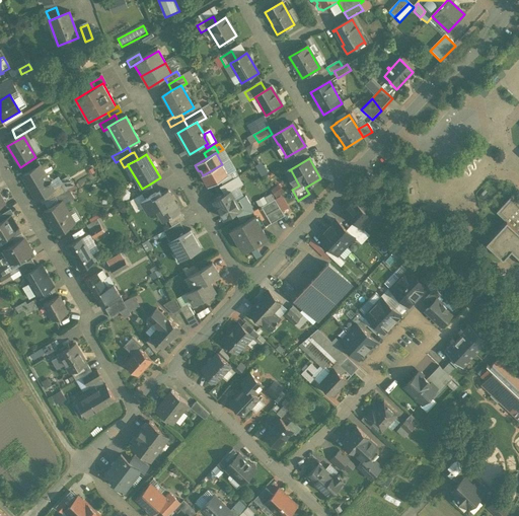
[(222,164),(203,175),(206,179),(205,182),(208,188),(219,181),(228,176),(228,175),(222,164)]
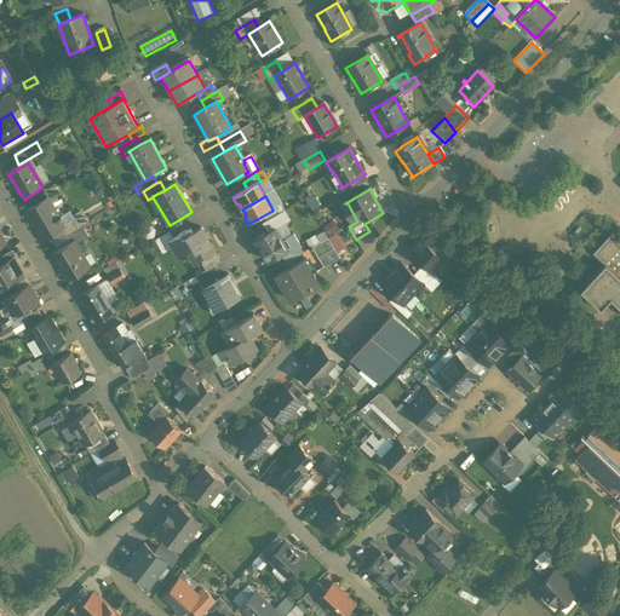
[(49,200),(27,213),(44,241),(50,237),(64,228),(59,219),(49,200)]
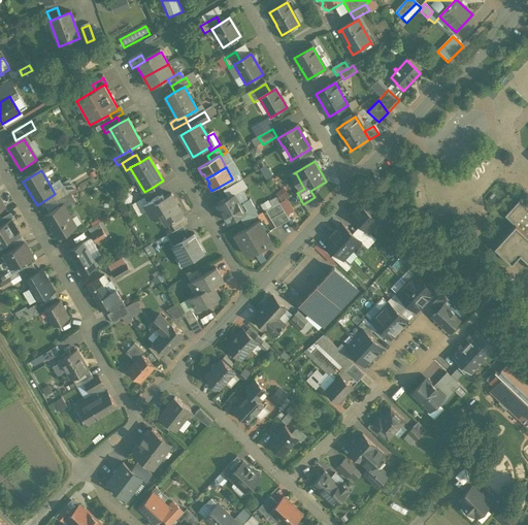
[(242,181),(239,174),(234,177),(237,183),(241,181),(242,181)]
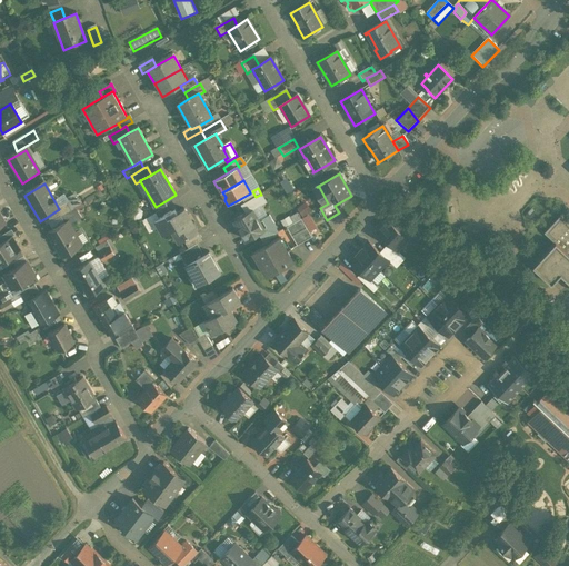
[(250,194),(240,199),(243,205),(256,198),(256,197),(252,191),(250,192),(250,194)]
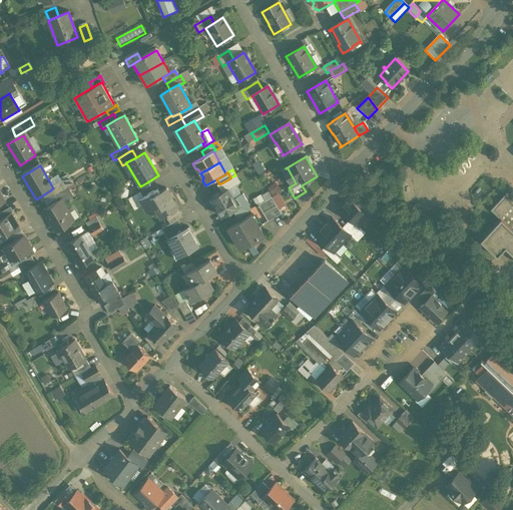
[(239,184),(234,175),(230,177),(230,178),(235,186),(239,184)]
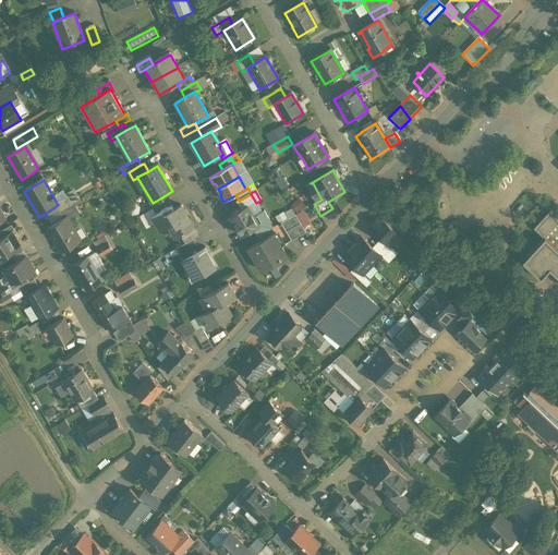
[(61,192),(53,197),(58,205),(65,200),(61,192)]
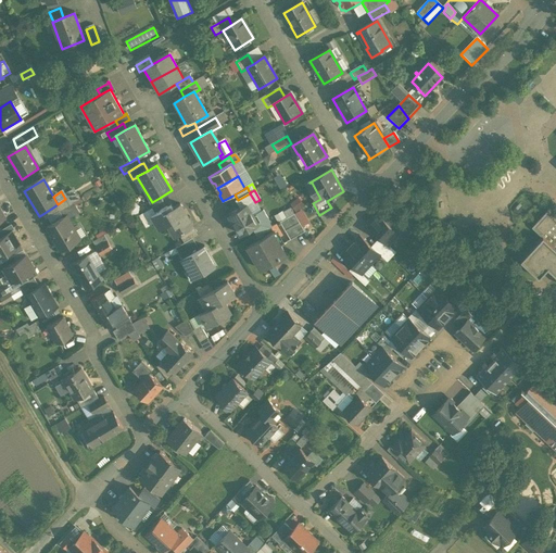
[(238,200),(236,201),(240,210),(247,205),(248,206),(254,202),(255,202),(250,193),(238,200)]
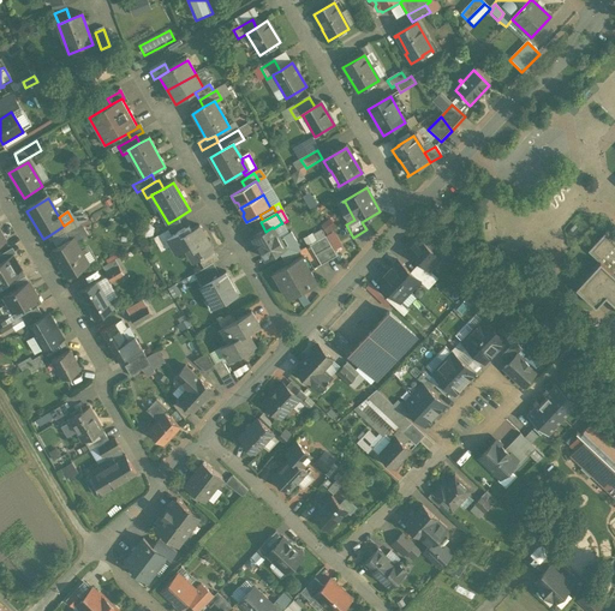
[(177,219),(168,223),(163,225),(168,232),(180,225),(177,219)]
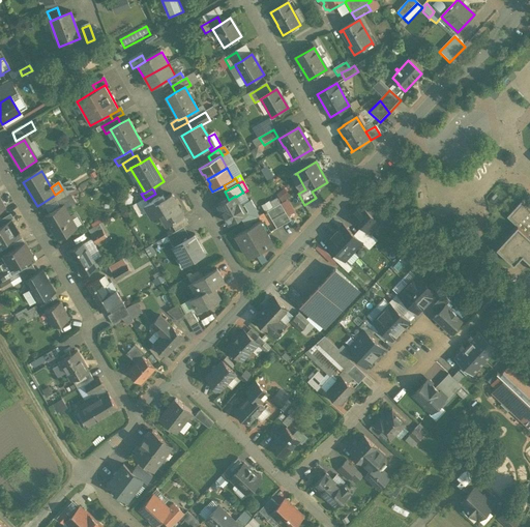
[(62,189),(55,195),(42,203),(46,209),(56,203),(67,197),(63,189),(62,189)]
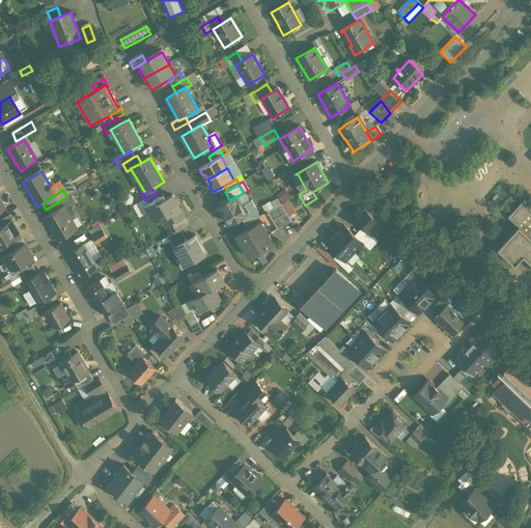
[(277,194),(282,203),(291,198),(286,190),(277,194)]
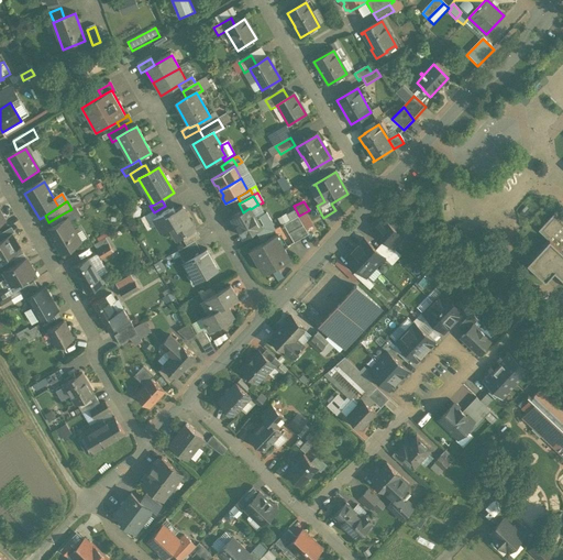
[(251,209),(250,208),(243,212),(232,219),(243,239),(255,232),(262,228),(256,220),(256,219),(264,216),(257,205),(251,209)]
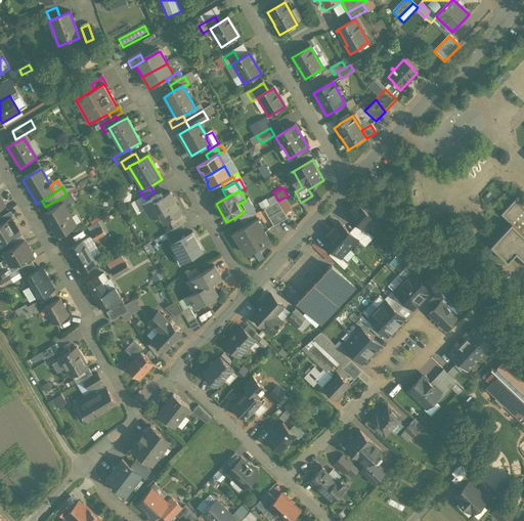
[(67,194),(55,201),(58,207),(62,205),(64,209),(75,202),(70,192),(67,194)]
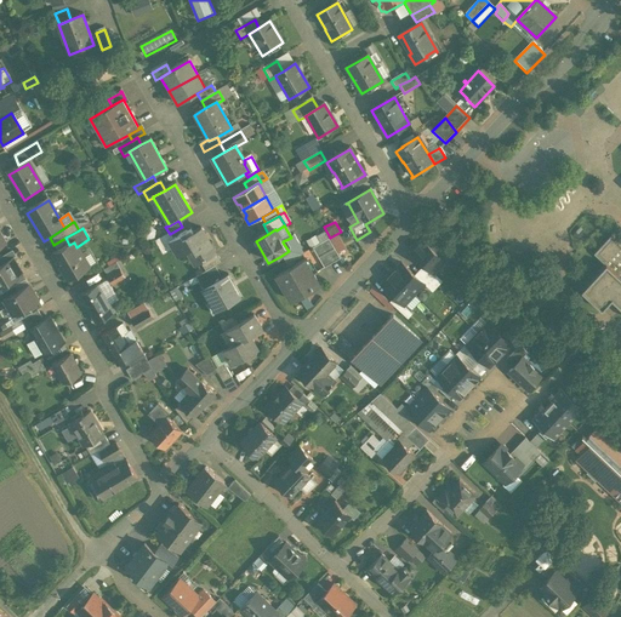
[(193,234),(181,241),(187,252),(195,266),(216,255),(210,244),(209,245),(201,230),(201,229),(193,234)]
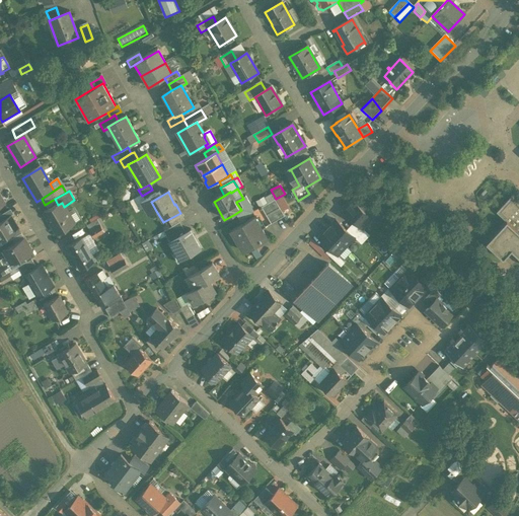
[(145,201),(141,204),(148,215),(156,211),(151,202),(161,196),(159,193),(145,201)]
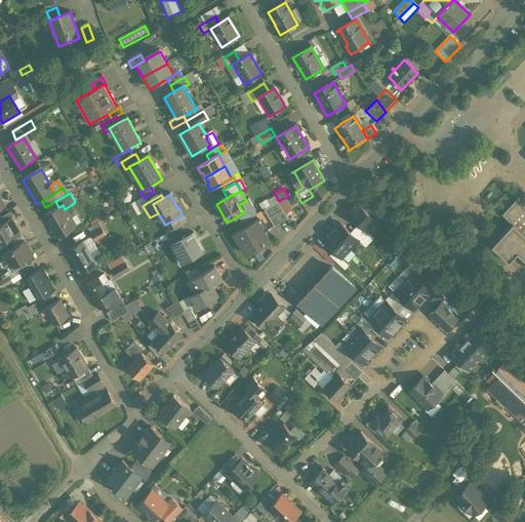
[(144,198),(135,202),(138,208),(143,206),(147,203),(144,198)]
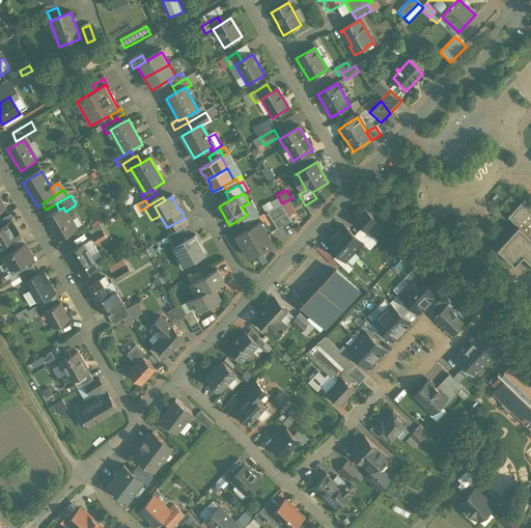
[(256,212),(251,202),(249,203),(242,207),(247,215),(241,219),(245,226),(258,218),(255,213),(256,212)]
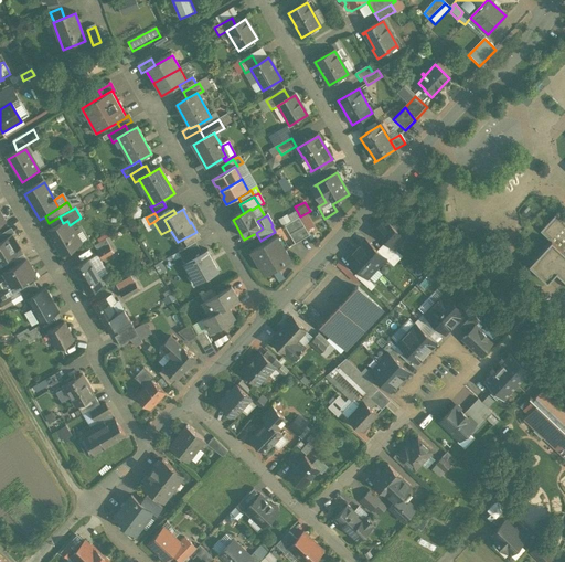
[(564,244),(564,224),(556,216),(541,233),(552,243),(564,254),(564,253),(561,250),(564,244)]
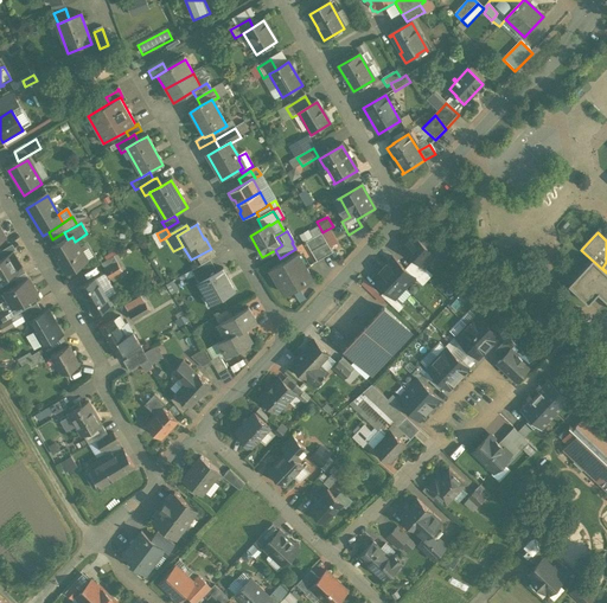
[(321,235),(306,244),(317,263),(332,255),(321,235)]
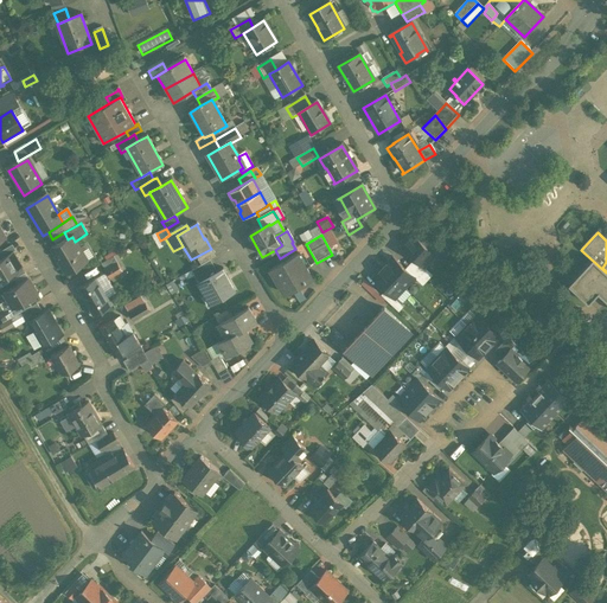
[(68,239),(51,250),(66,276),(88,263),(75,242),(72,237),(68,239)]
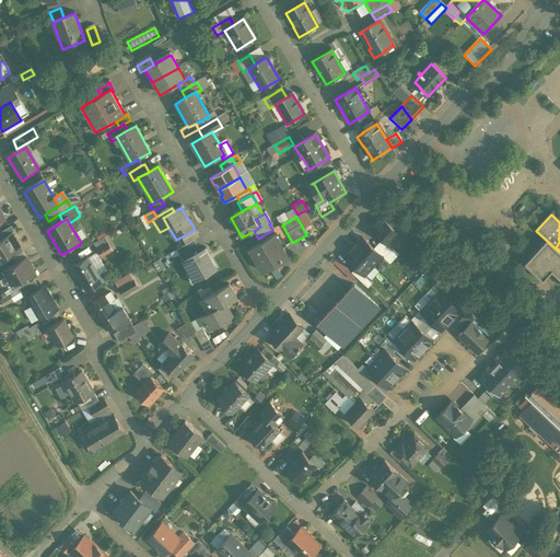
[(381,219),(371,230),(391,248),(401,238),(381,219)]
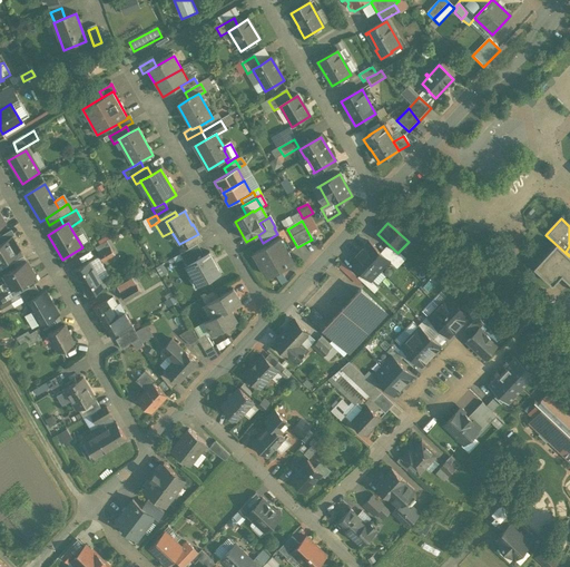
[(199,235),(189,241),(194,247),(203,242),(199,235)]
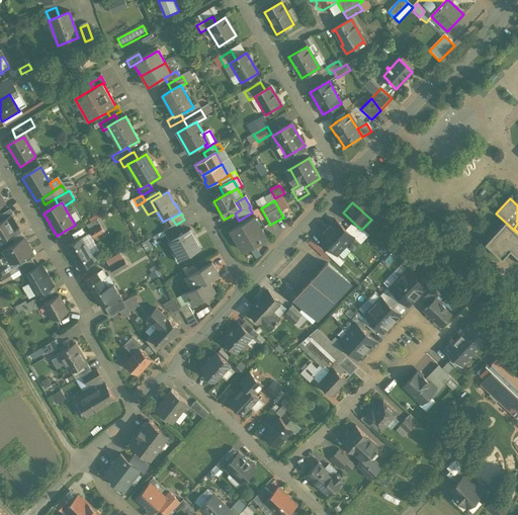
[(11,217),(0,224),(0,240),(9,235),(18,229),(11,217)]
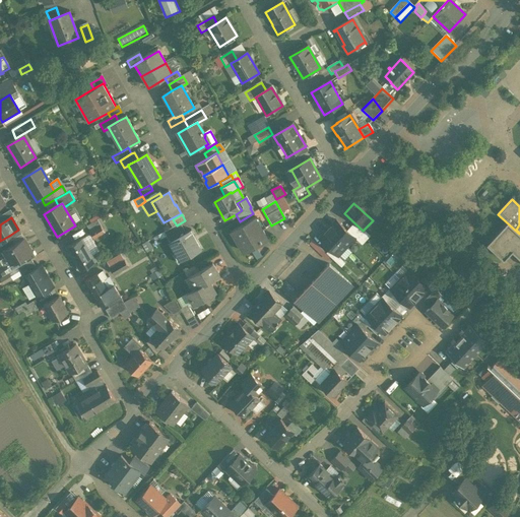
[(256,219),(232,233),(244,253),(267,240),(256,219)]
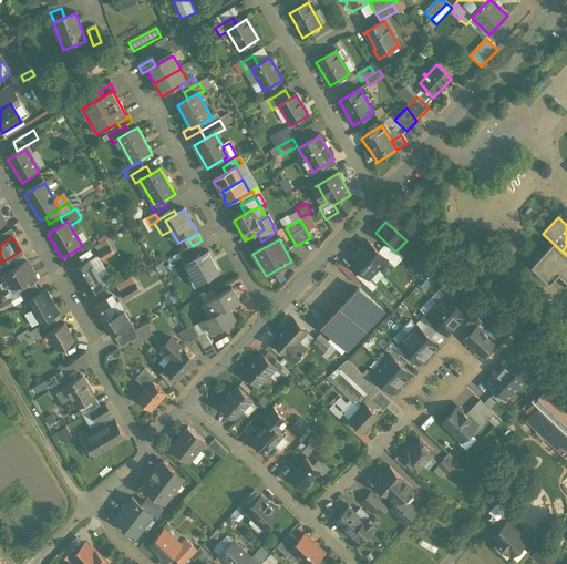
[(106,242),(95,248),(99,254),(110,247),(106,242)]
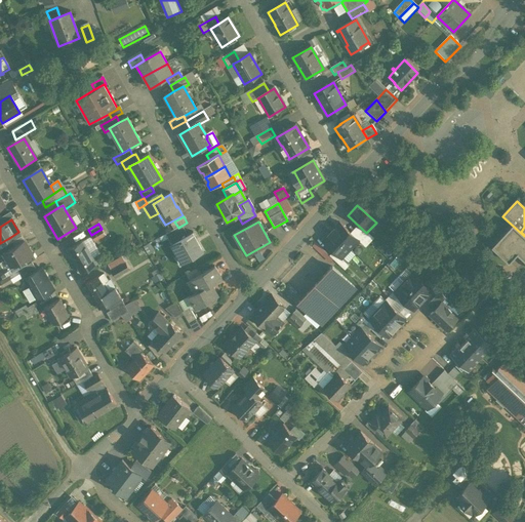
[(339,225),(331,233),(350,250),(358,242),(339,225)]
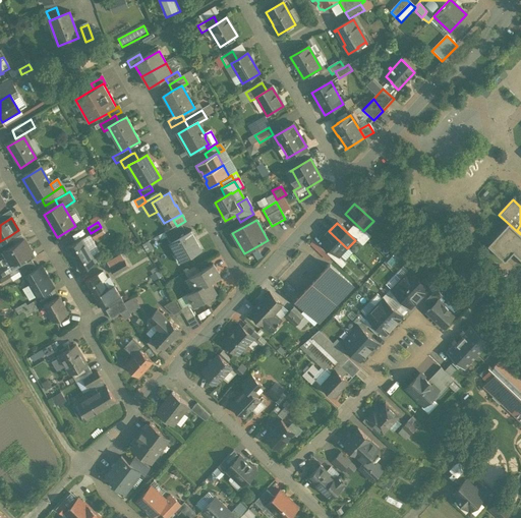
[(520,235),(520,234),(509,224),(488,246),(505,262),(513,252),(520,260),(520,235)]
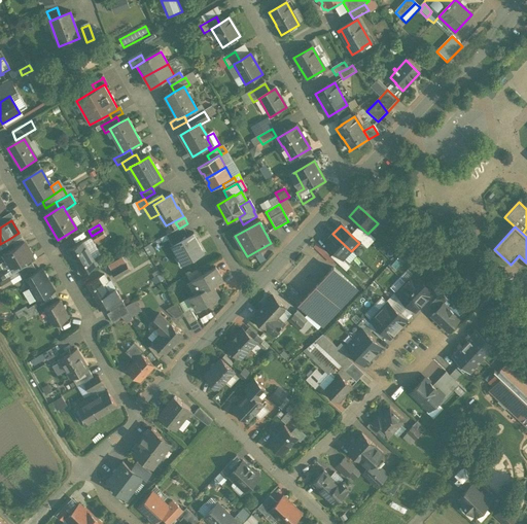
[(102,230),(92,236),(96,243),(106,237),(102,230)]
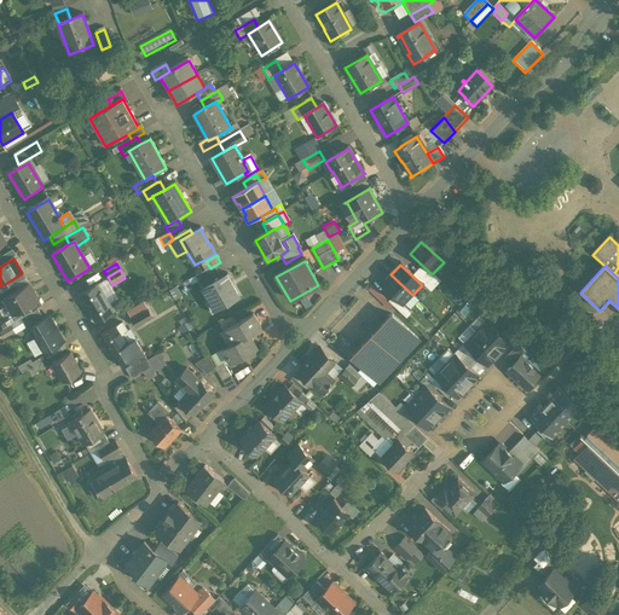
[(22,273),(11,280),(15,286),(27,280),(22,273)]
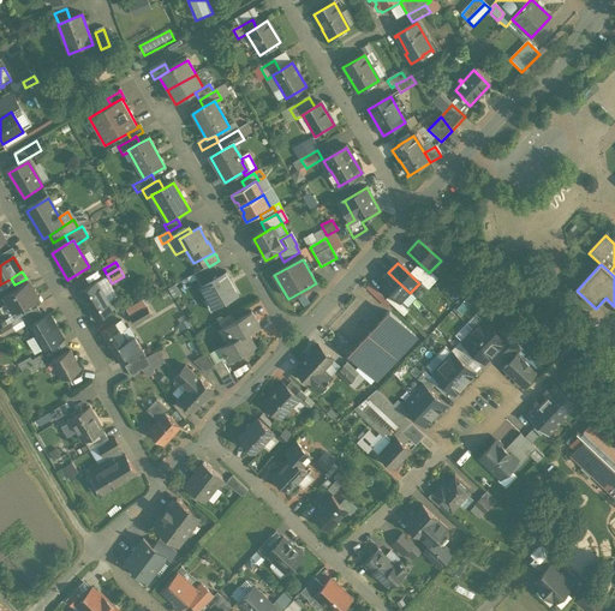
[(410,293),(388,273),(377,283),(400,304),(410,293)]
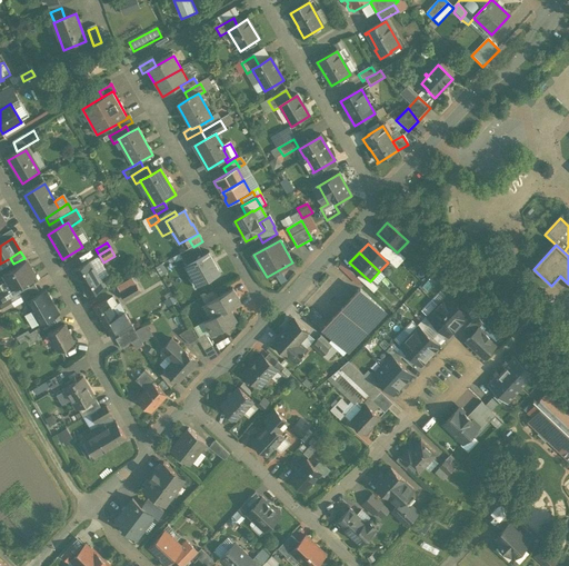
[(208,254),(186,266),(197,285),(219,271),(208,254)]
